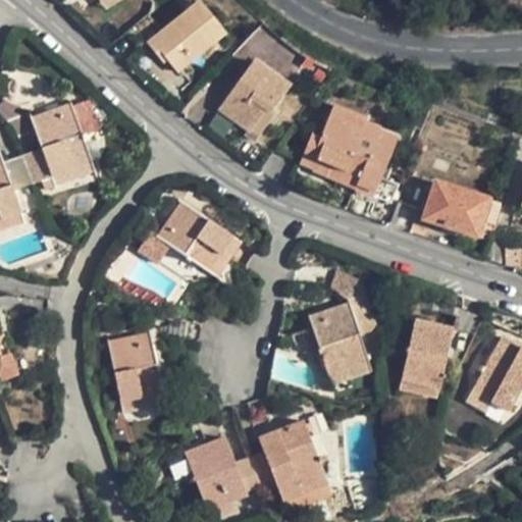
[(201,3),(149,44),(164,62),(167,61),(176,73),(226,33),(201,3)]
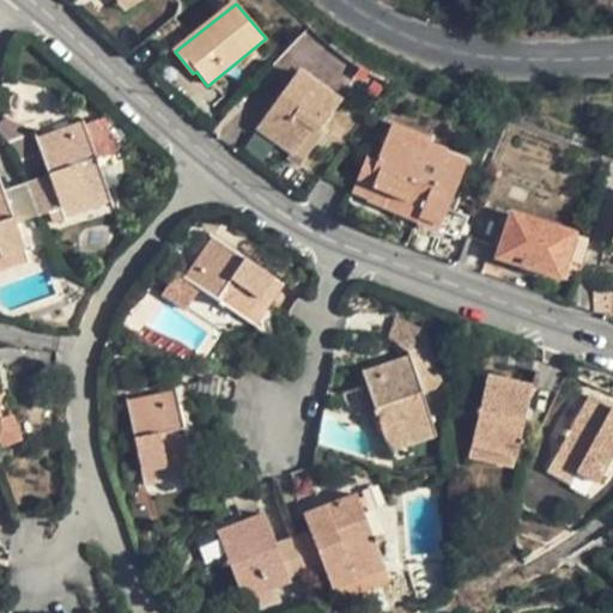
[(261,129),(295,153),(313,128),(317,132),(339,99),(301,73),(261,129)]
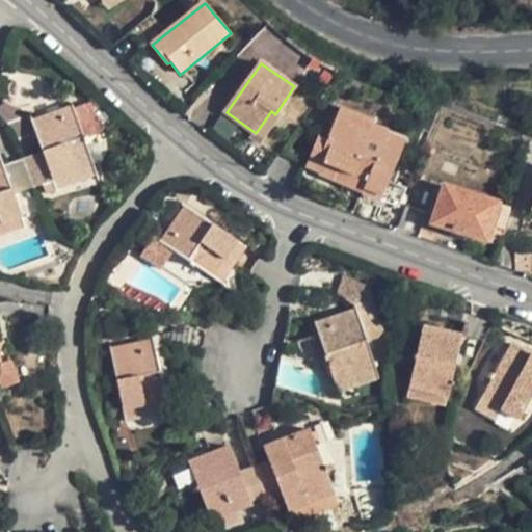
[(32,120),(44,151),(54,179),(57,188),(98,173),(95,163),(87,143),(73,104),(32,120)]
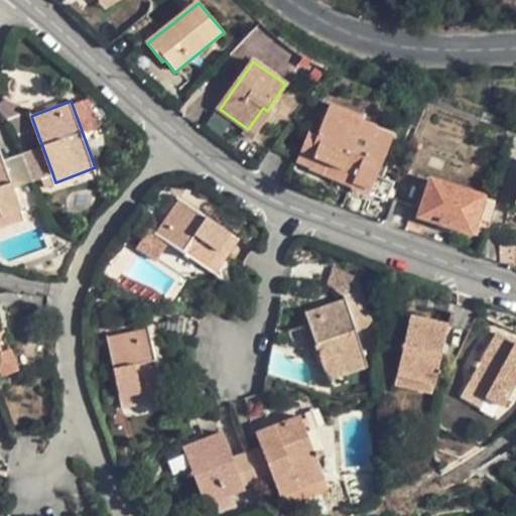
[(377,127),(363,122),(364,117),(331,104),(318,137),(310,133),(298,160),(309,168),(355,186),(354,189),(369,196),(393,136),(376,130),(377,127)]
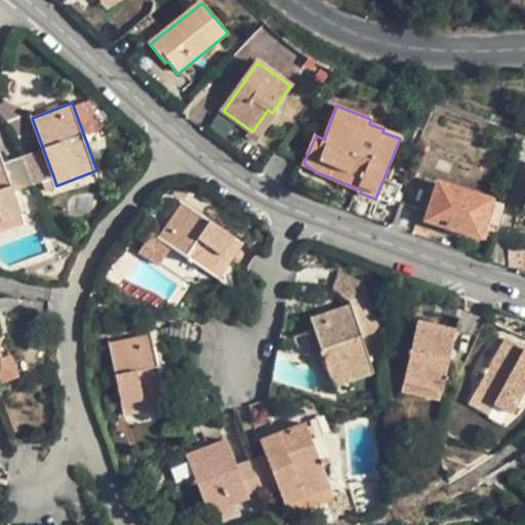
[(276,117),(272,113),(268,110),(252,131),(261,137),(276,117)]
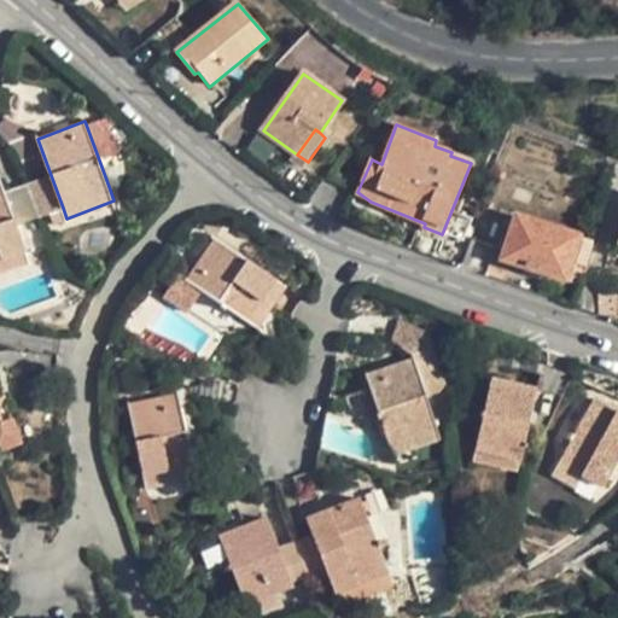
[(123,158),(101,167),(110,190),(130,185),(132,182),(123,158)]
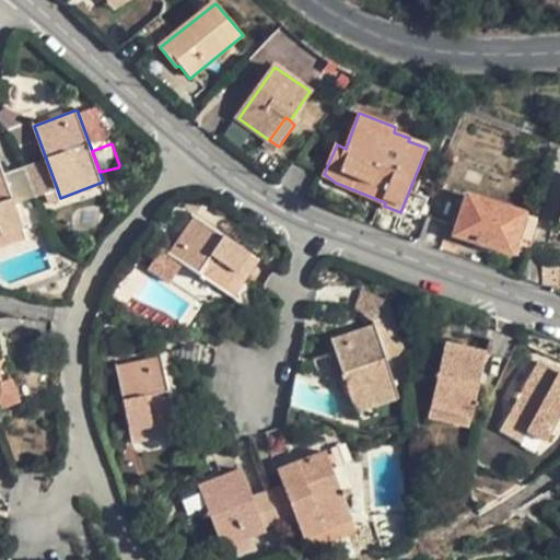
[(35,196),(57,188),(46,159),(24,167),(35,196)]
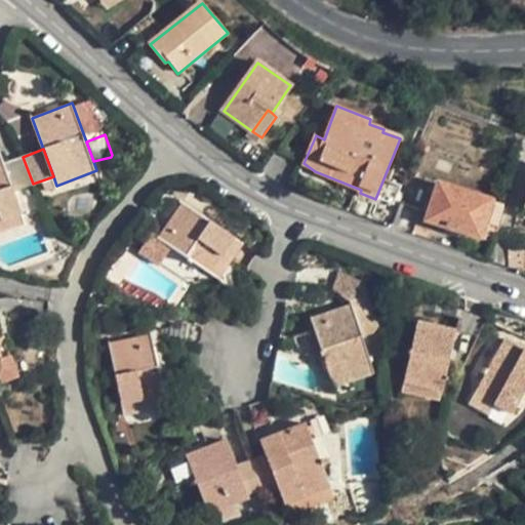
[(0,157),(0,231),(25,223),(13,192),(2,163),(0,157)]
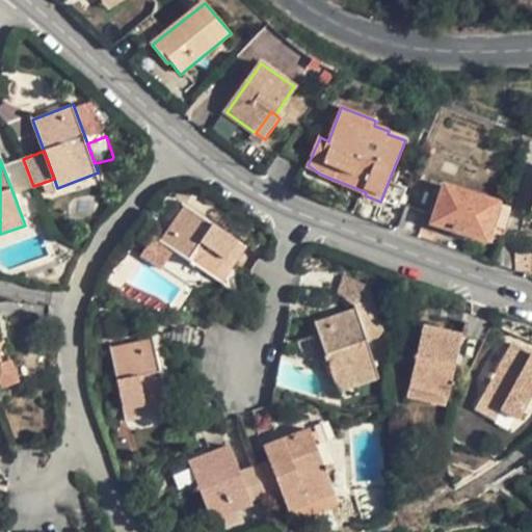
[(23,159),(2,165),(14,194),(33,186),(23,159)]
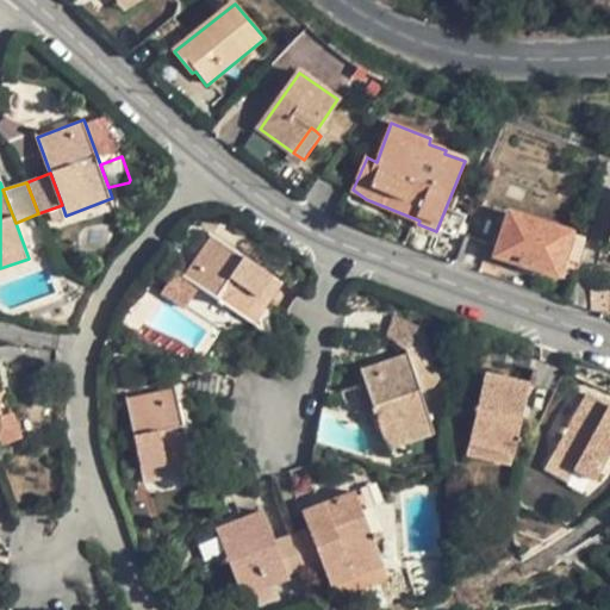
[(565,256),(573,234),(510,213),(496,257),(558,278),(565,256)]
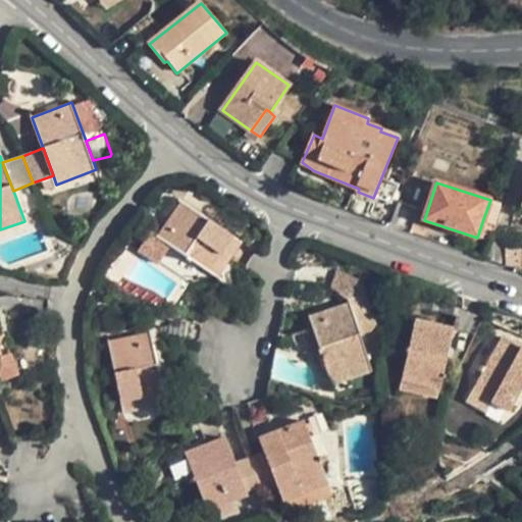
[(505,205),(490,200),(483,219),(498,224),(505,205)]
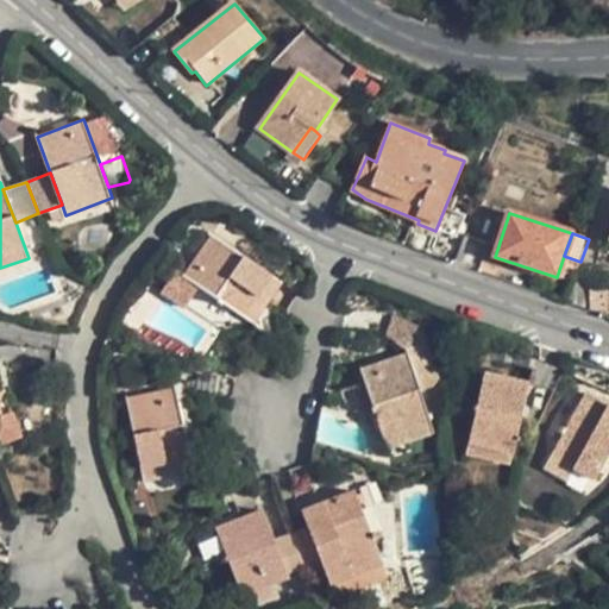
[(212,234),(184,275),(199,286),(244,316),(249,309),(271,276),(212,234)]
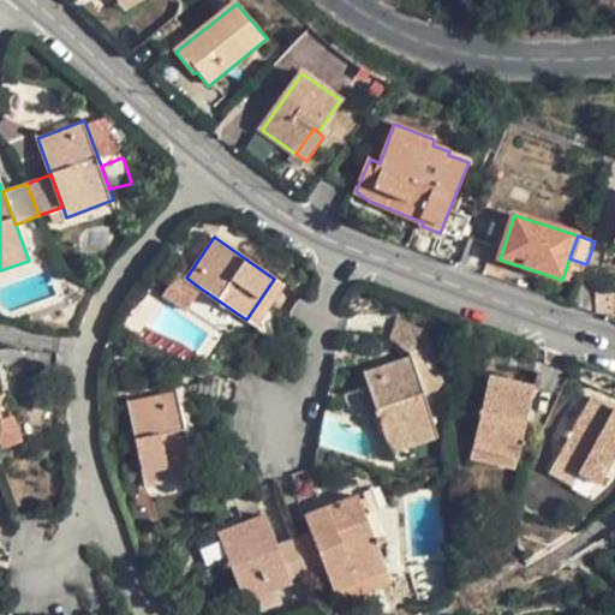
[(185,311),(201,288),(186,278),(178,272),(161,294),(185,311)]
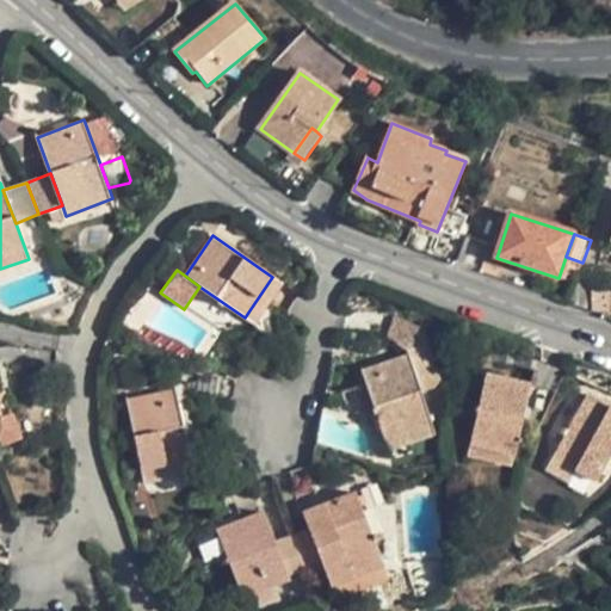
[(281,283),(272,277),(250,310),(245,318),(253,323),(281,283)]
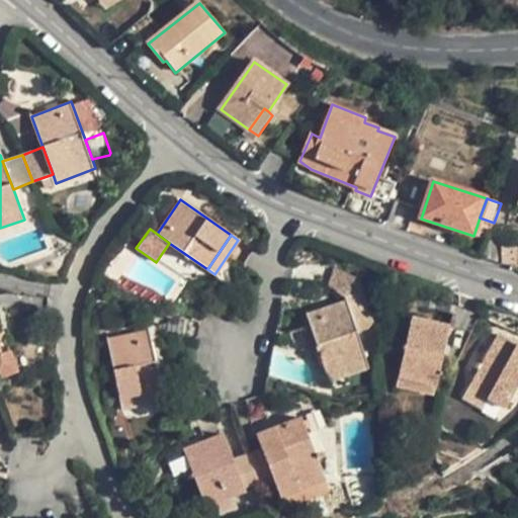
[(307,314),(326,370),(358,360),(365,357),(347,300),(307,314)]
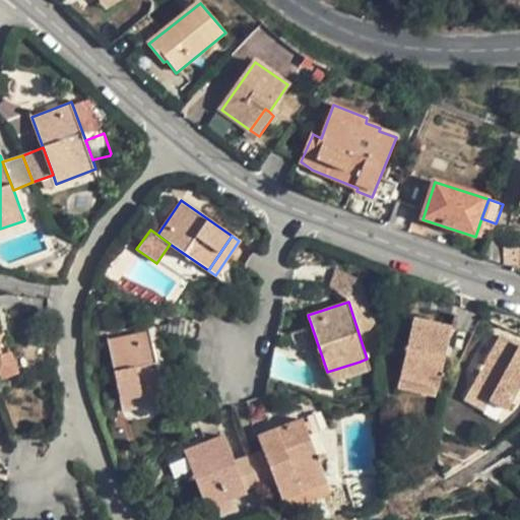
[(413,319),(400,377),(403,378),(438,385),(451,327),(413,319)]
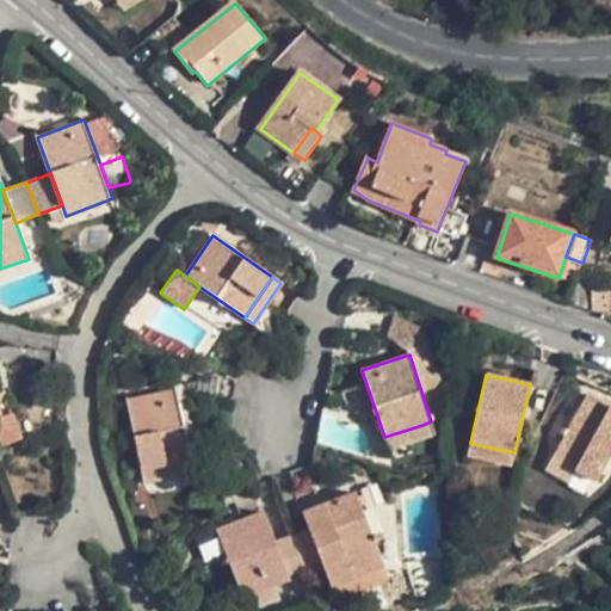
[(128,397),(143,470),(185,461),(190,460),(174,388),(128,397)]
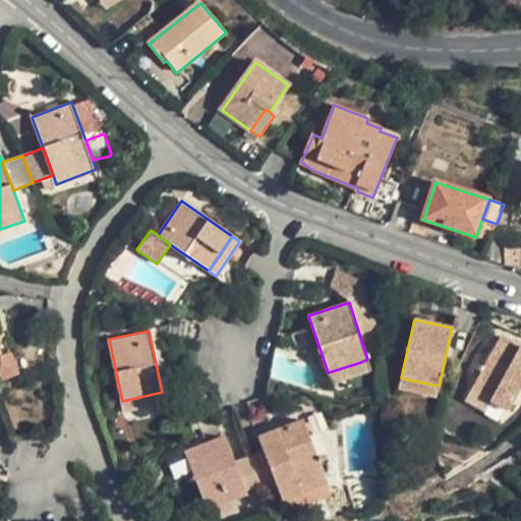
[(520,348),(500,337),(471,389),(490,399),(508,410),(520,386),(520,348)]
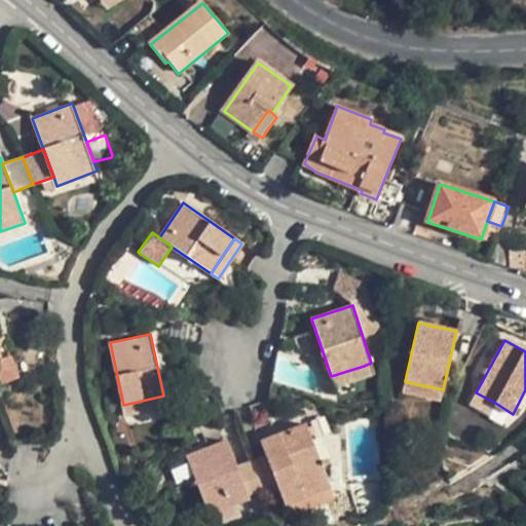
[(8,357),(0,359),(0,358),(0,380),(12,376),(14,376),(8,357)]
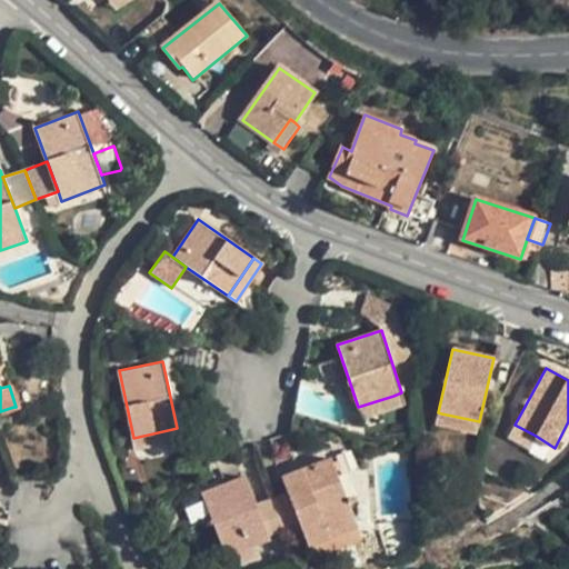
[(405,402),(401,392),(393,396),(358,407),(360,416),(367,413),(405,402)]
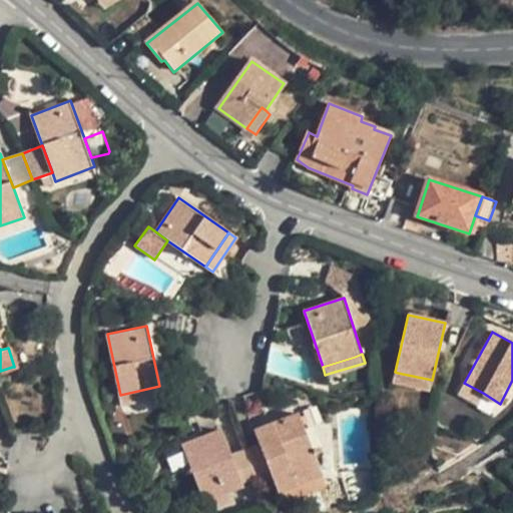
[(430,388),(432,380),(398,373),(395,372),(394,380),(430,388)]
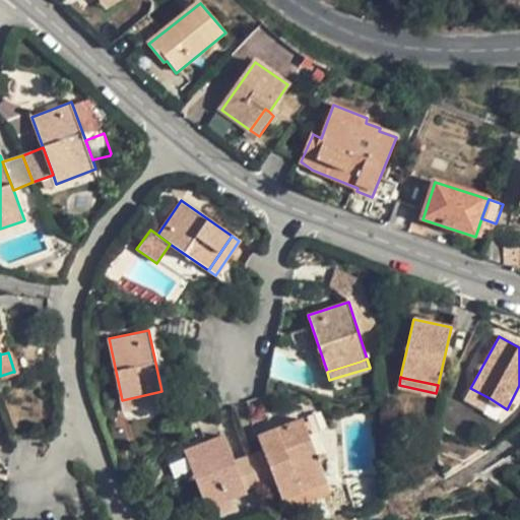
[(484,407),(490,398),(470,388),(466,396),(484,407)]
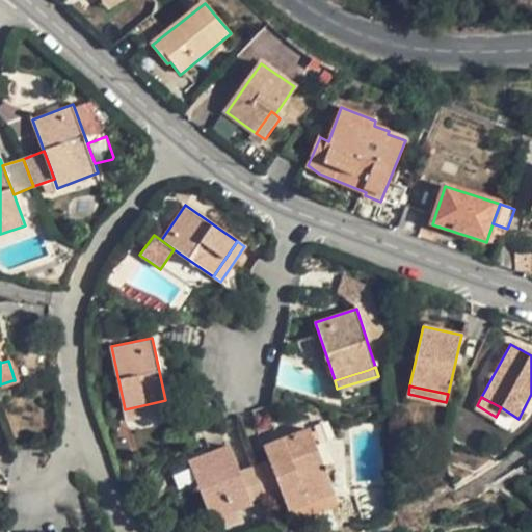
[(167,409),(165,400),(161,401),(125,409),(126,419),(167,409)]
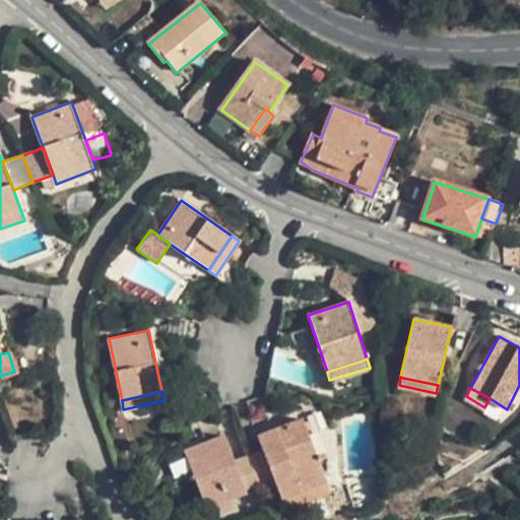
[(301,414),(303,420),(308,436),(328,427),(321,407),(301,414)]
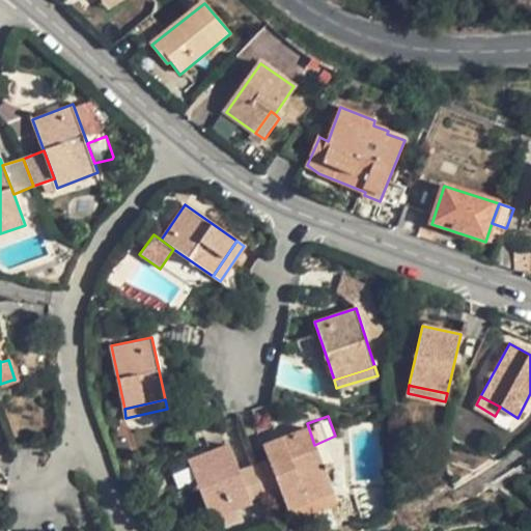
[(314,445),(309,429),(264,446),(288,507),(296,505),(324,495),(333,491),(314,445)]
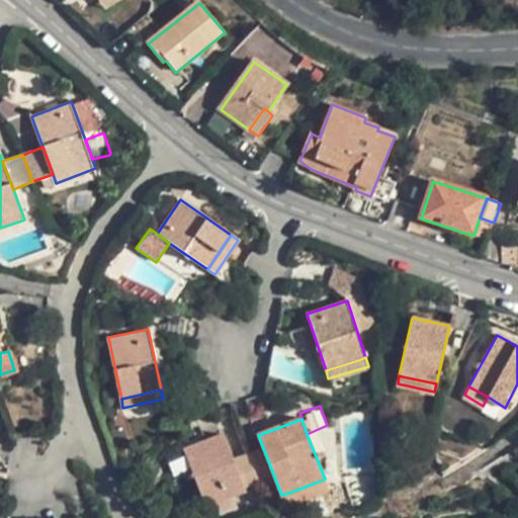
[(184,449),(205,505),(225,498),(229,496),(245,489),(225,435),(184,449)]
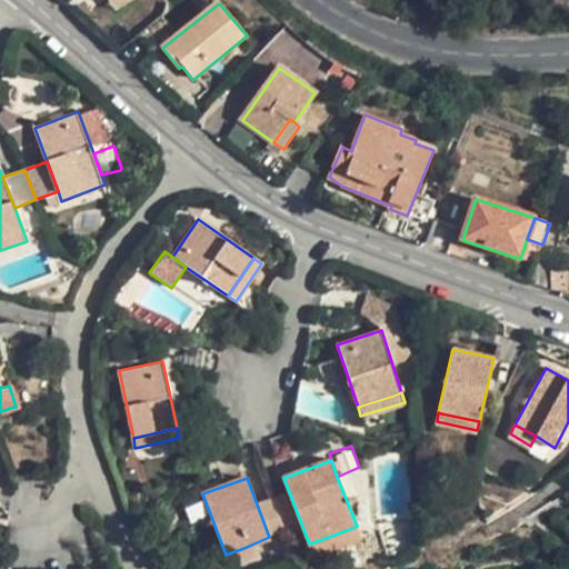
[(360,537),(357,526),(347,530),(317,541),(309,543),(312,555),(353,540),(360,537)]
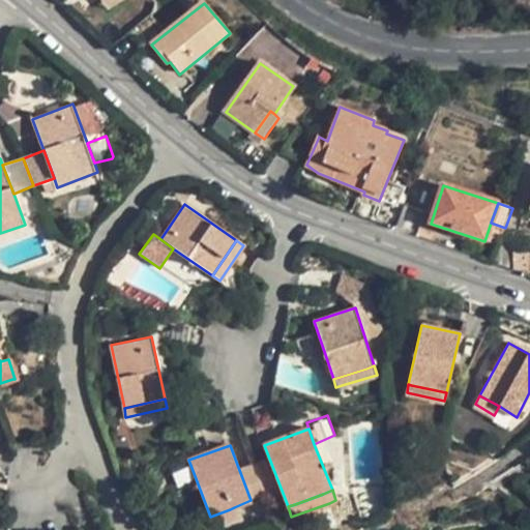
[(237,514),(234,507),(230,509),(210,517),(213,524),(237,514)]
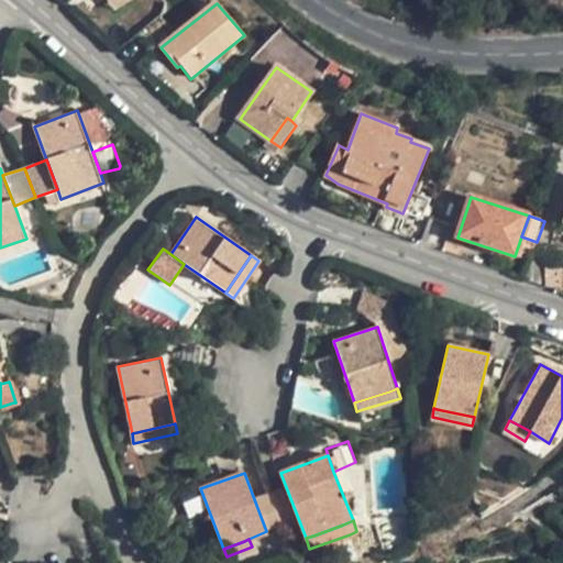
[(530,562),(521,547),(517,549),(497,562),(530,562)]
